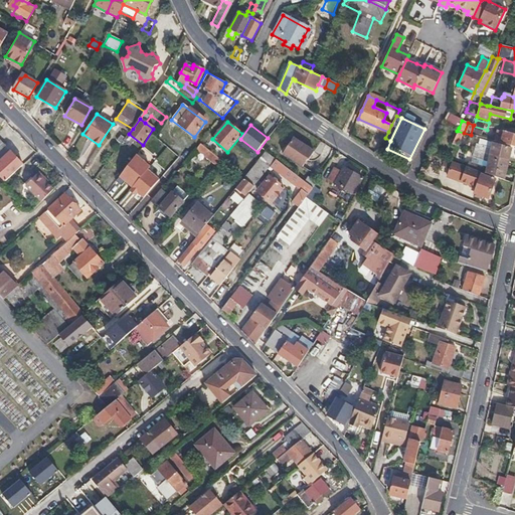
[(409,159),(413,161),(427,130),(424,129),(409,159)]
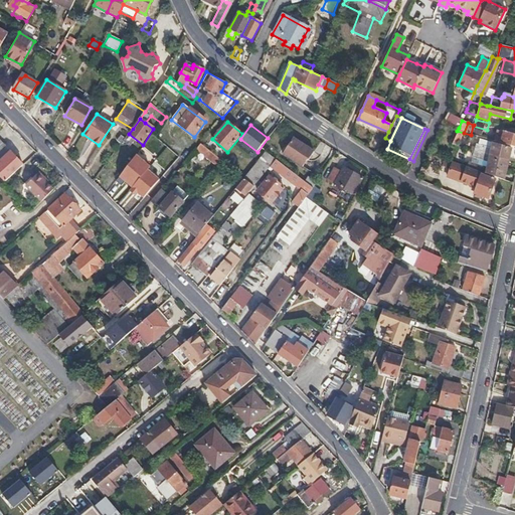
[(464,133),(457,131),(452,145),(459,147),(464,133)]
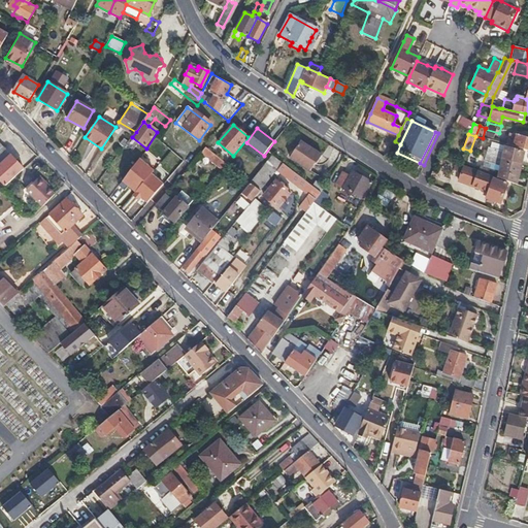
[(506,144),(527,151),(527,138),(517,135),(516,138),(508,136),(506,144)]
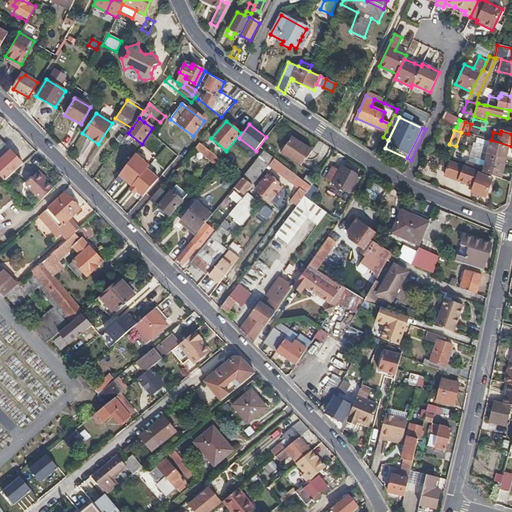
[(313,150),(292,137),(282,152),(301,165),(305,158),(307,159),(313,150)]
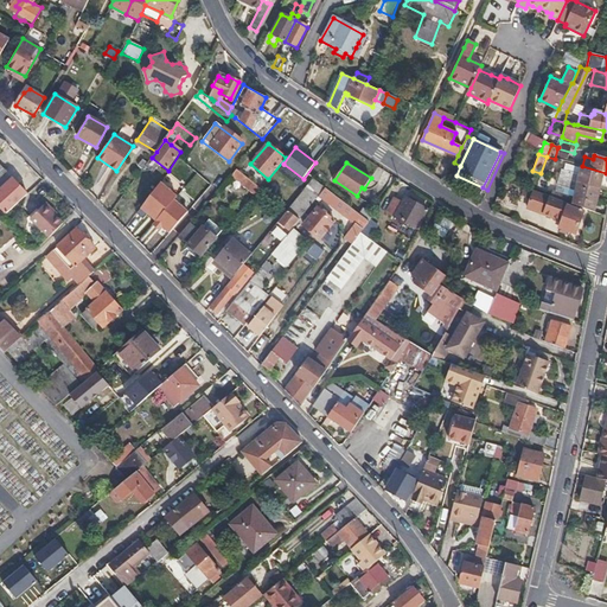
[(583,185),(599,189),(602,174),(570,167),(569,173),(562,171),(562,176),(558,174),(557,178),(583,185)]
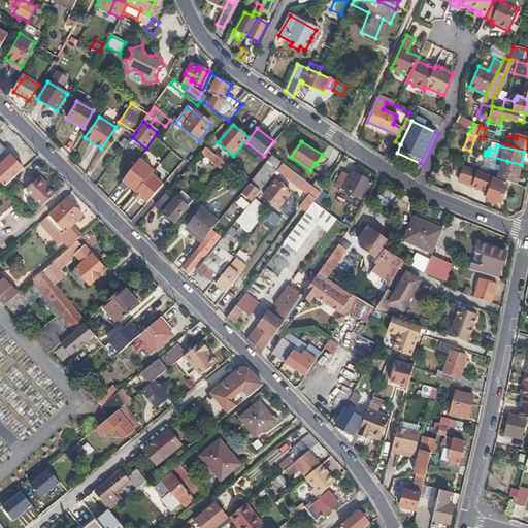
[(200,154),(224,172),(229,167),(205,147),(200,154)]
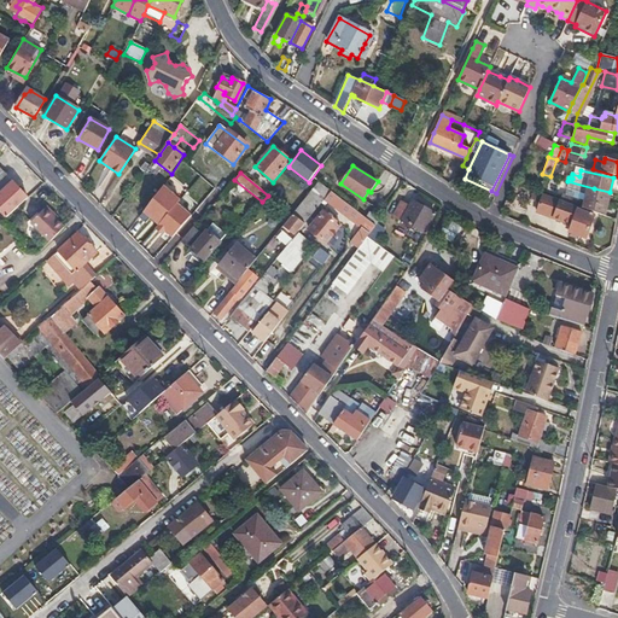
[(572,204),(578,207),(605,216),(610,192),(594,188),(567,181),(566,180),(565,184),(567,185),(566,190),(575,192),(572,204)]
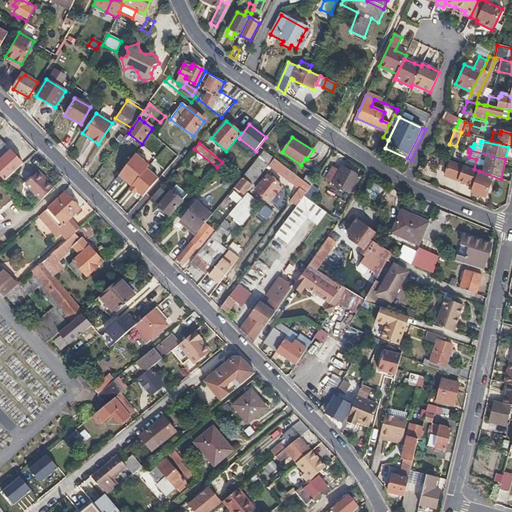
[(0,174),(5,180),(23,164),(11,150),(0,160),(0,174)]
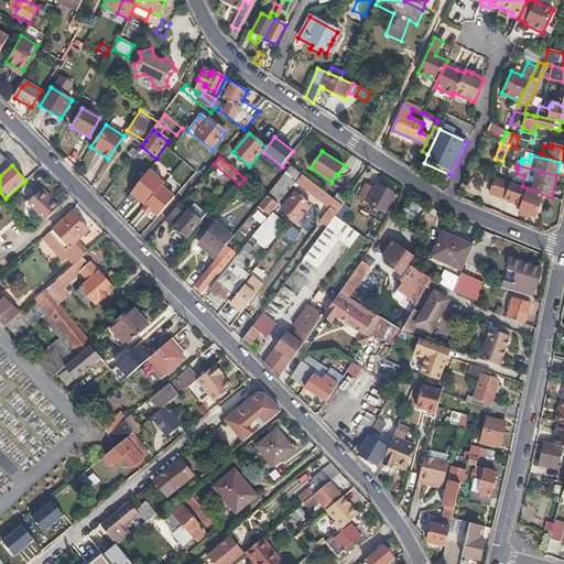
[(302,173),(291,165),(267,196),(278,205),(296,181),(302,173)]
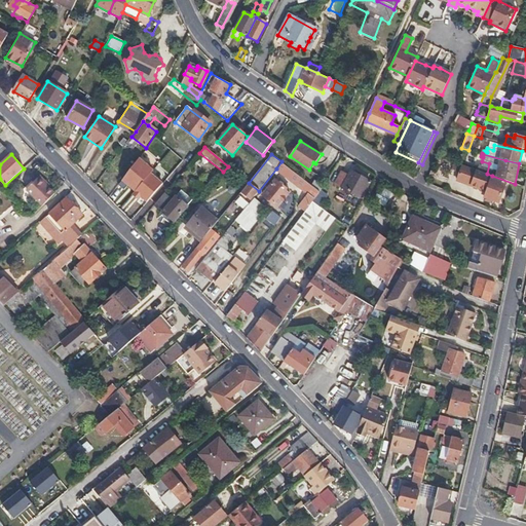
[(312,186),(282,161),(276,168),(308,194),(299,205),(305,211),(312,201),(320,192),(312,186)]
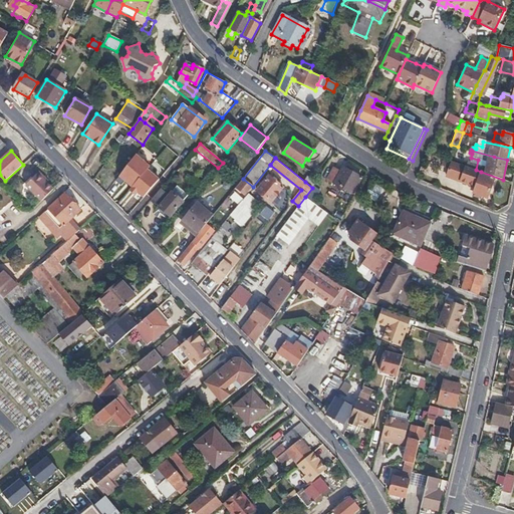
[(476,170),(451,162),(446,177),(475,188),(473,194),(487,199),(494,180),(479,176),(481,172),(476,170)]
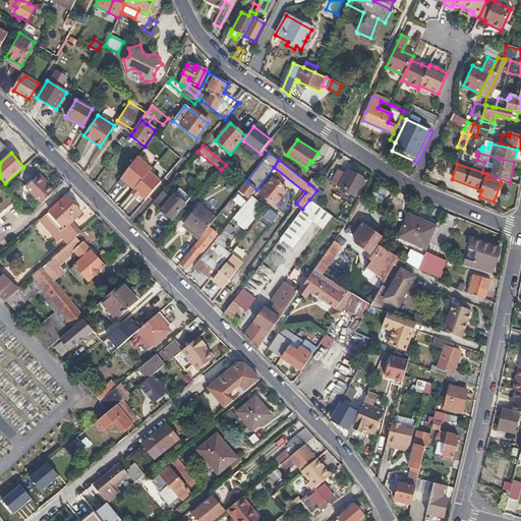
[(113,177),(119,182),(127,171),(121,166),(113,177)]
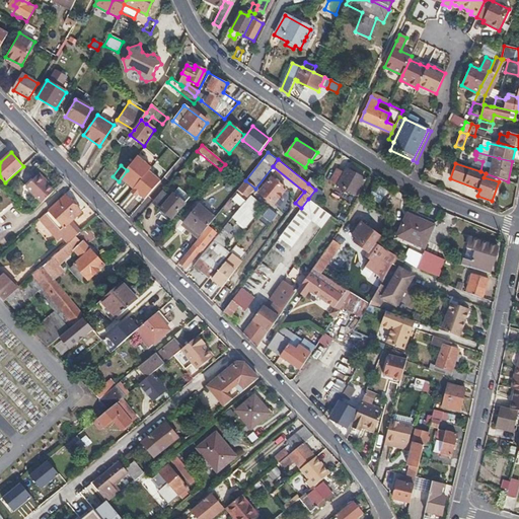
[(344,173),(337,169),(329,181),(356,196),(364,179),(346,169),(344,173)]
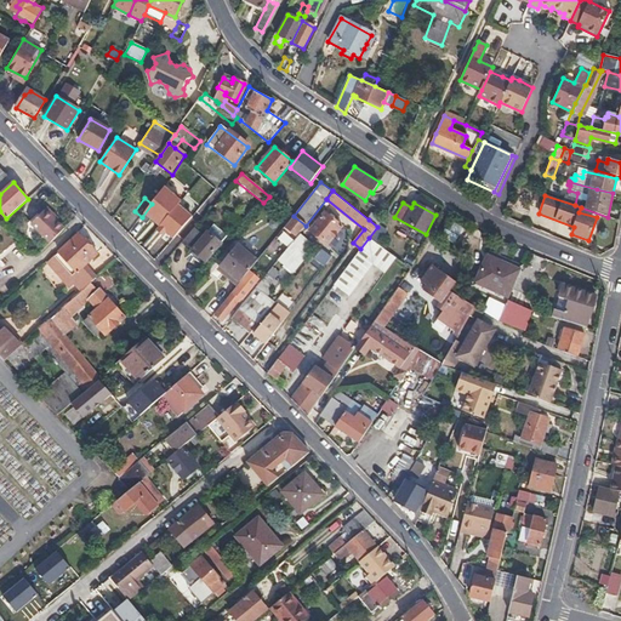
[(50,241),(63,227),(56,220),(51,216),(53,214),(46,208),(30,222),(50,241)]
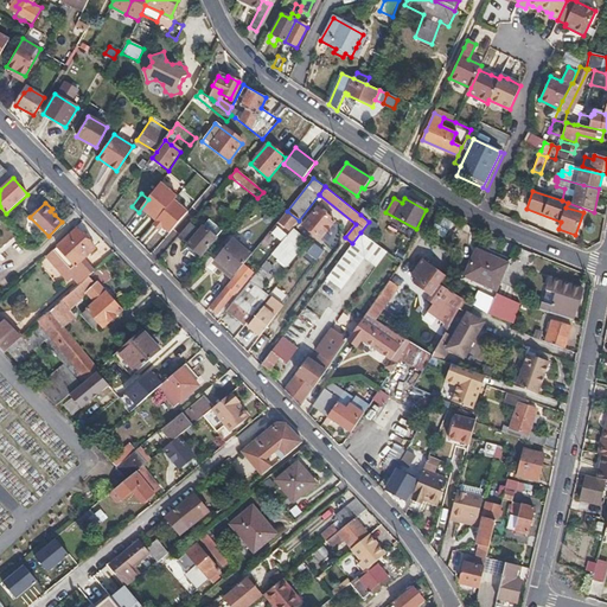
[(286,211),(279,205),(272,213),(279,221),(286,211)]
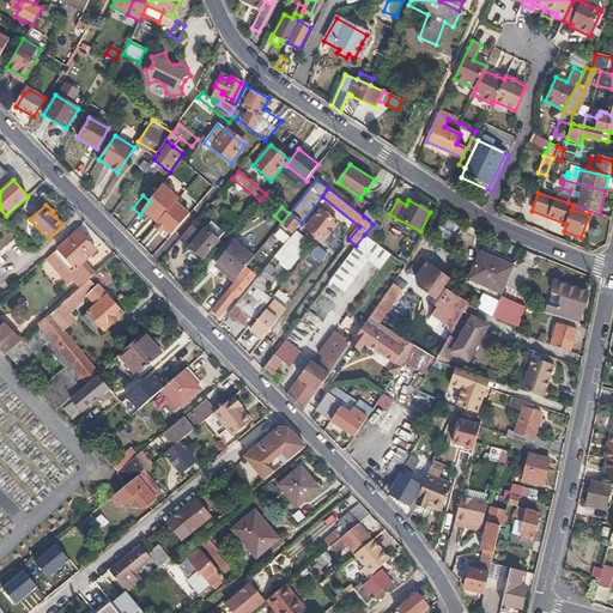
[(338,224),(321,211),(305,229),(323,242),(338,224)]
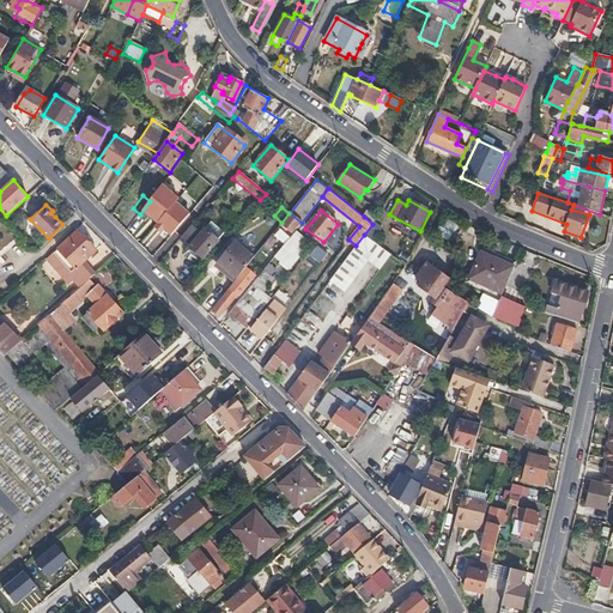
[(372,224),(376,218),(369,212),(364,217),(372,224)]
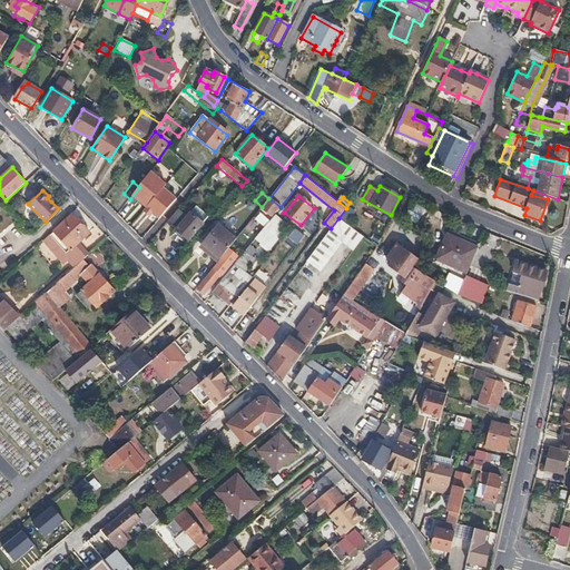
[(154,210),(167,223),(178,209),(165,198),(154,210)]
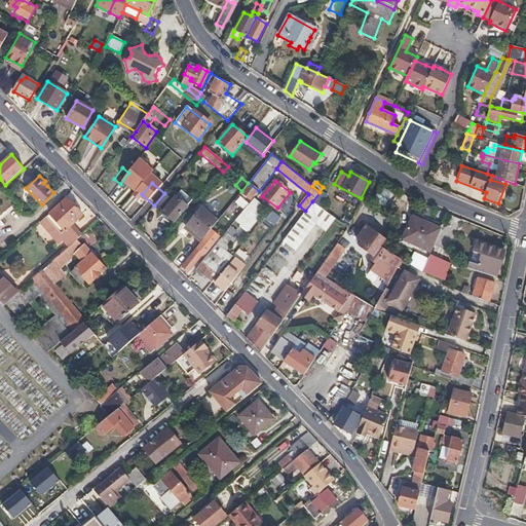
[(259,191),(249,183),(248,183),(241,191),(239,193),(251,201),(253,198),(259,191)]
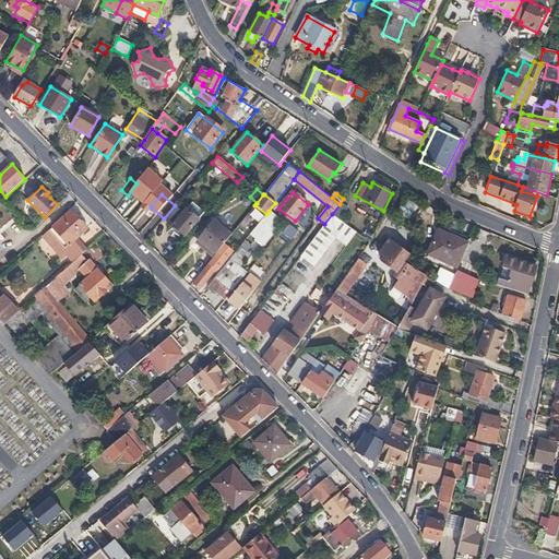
[(399,213),(413,218),(417,204),(403,200),(399,213)]
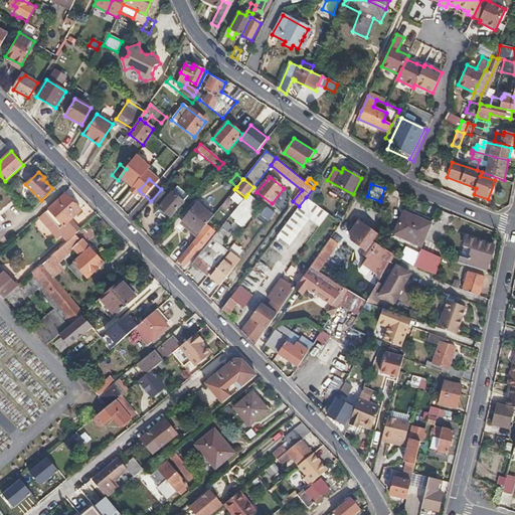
[(161,189),(151,201),(169,217),(182,203),(172,193),(169,197),(164,192),(166,189),(163,186),(161,189)]
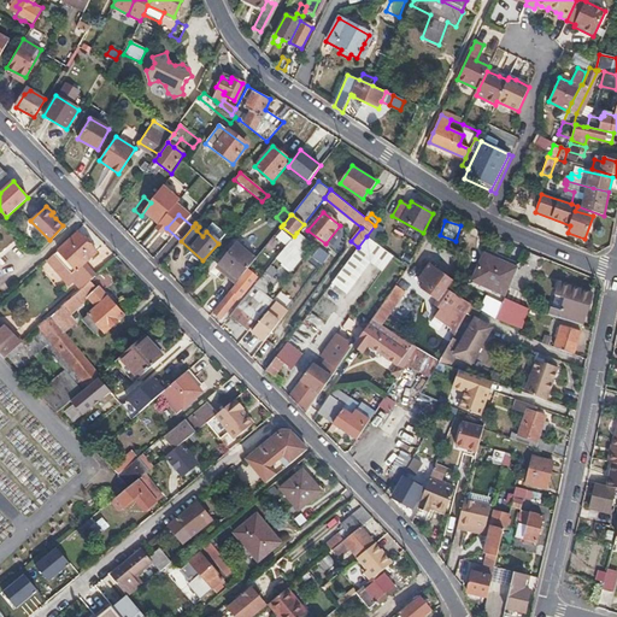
[(0,253),(13,241),(0,225),(0,253)]
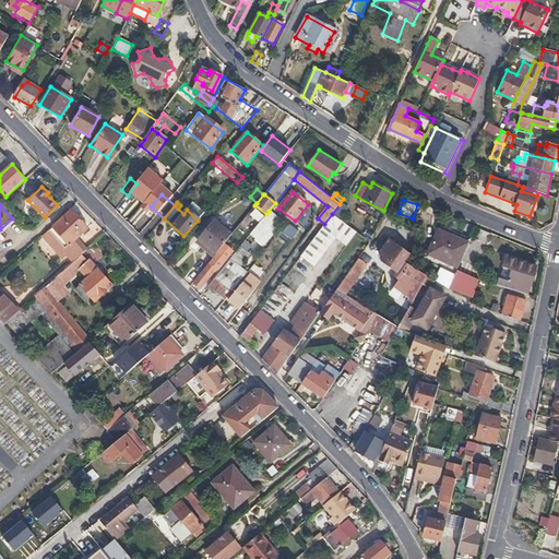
[(253,207),(249,215),(258,221),(262,213),(253,207)]
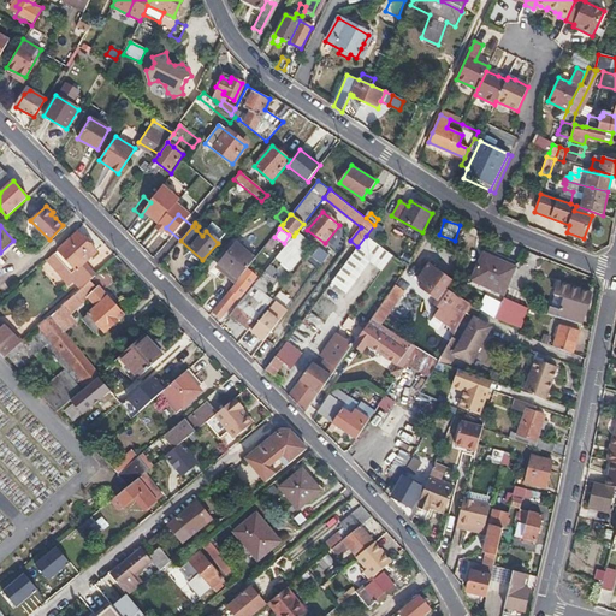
[(80,266),(84,261),(96,250),(78,232),(46,261),(64,280),(65,278),(70,283),(75,279),(83,271),(80,266)]
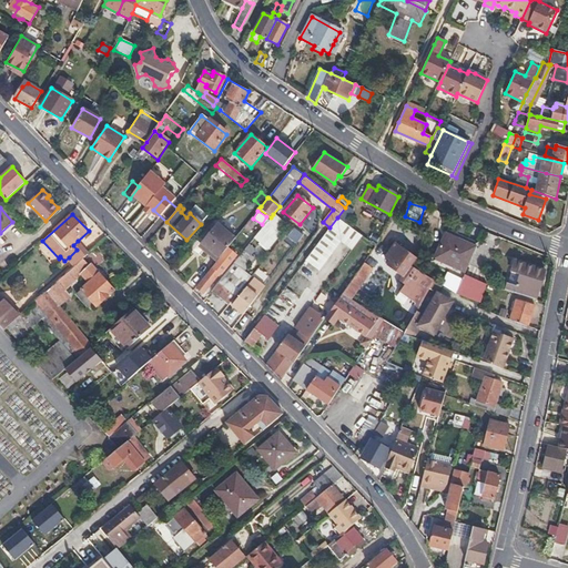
[(282,221),(274,215),(256,237),(261,241),(259,245),(265,251),(279,234),(274,231),(282,221)]
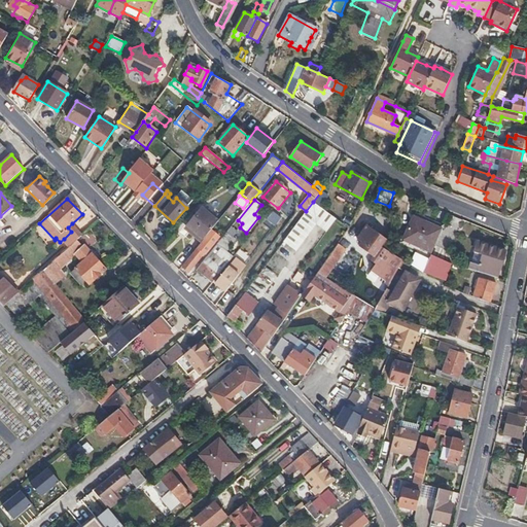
[(293,227),(283,241),(296,251),(317,224),(326,232),(336,218),(332,215),(313,202),(306,211),(293,227)]
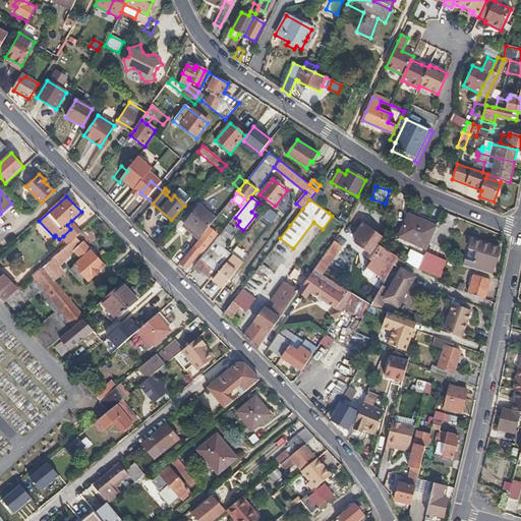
[(197,240),(212,224),(215,221),(197,207),(181,227),(197,240)]
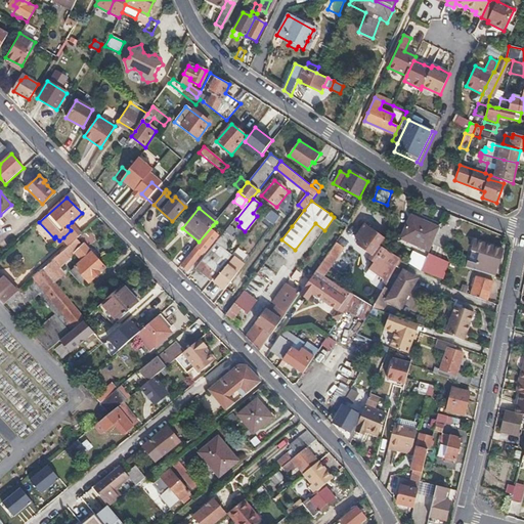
[(280,219),(272,213),(266,221),(271,225),(273,223),(275,225),(280,219)]
